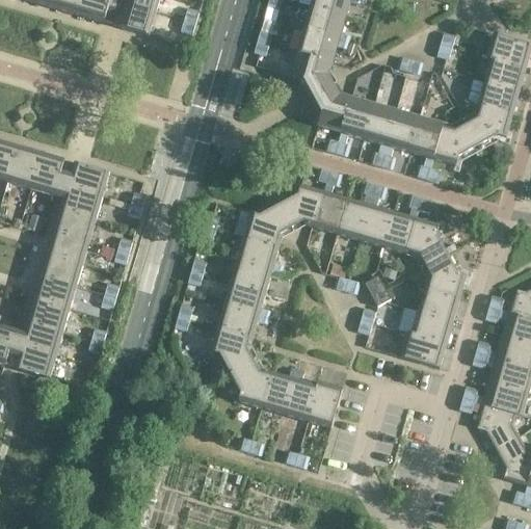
[(35,0),(35,2),(58,8),(60,0),(35,0)]
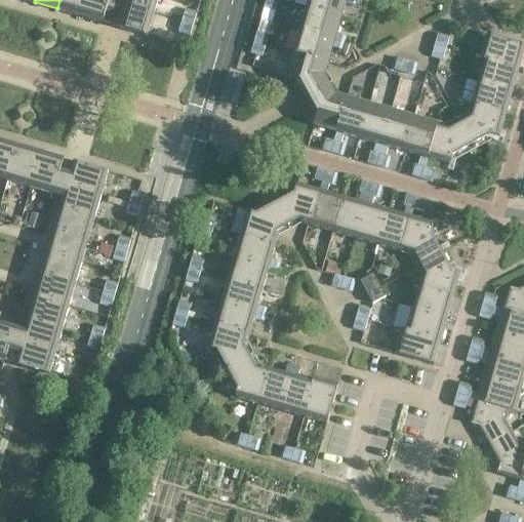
[(59,0),(57,8),(80,15),(84,0),(59,0)]
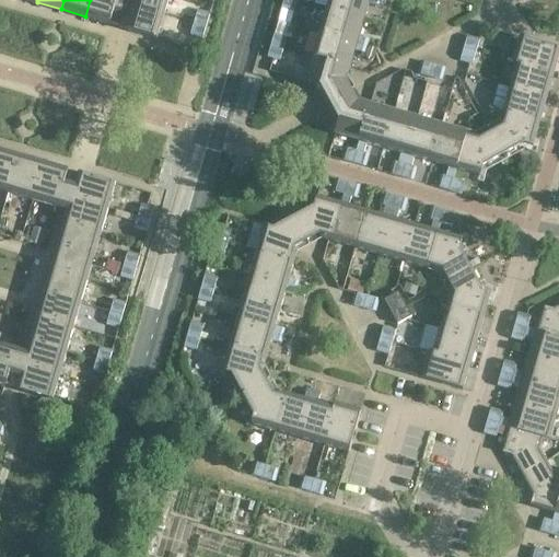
[(90,0),(85,16),(111,23),(111,22),(114,23),(120,25),(120,26),(158,37),(167,0),(90,0)]
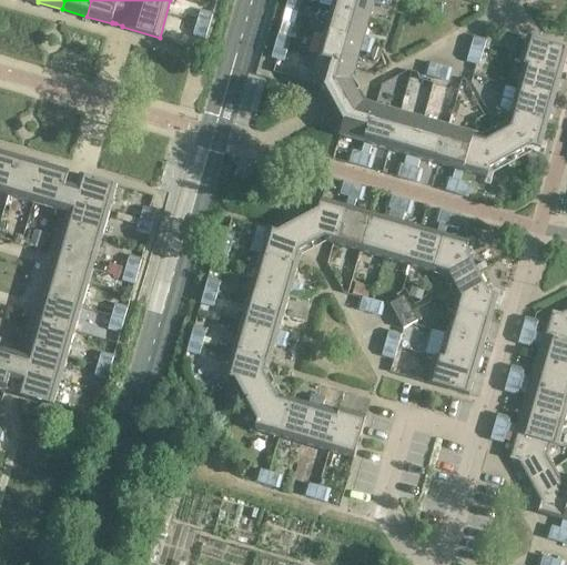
[(286,0),(285,7),(299,11),(301,0),(286,0)]
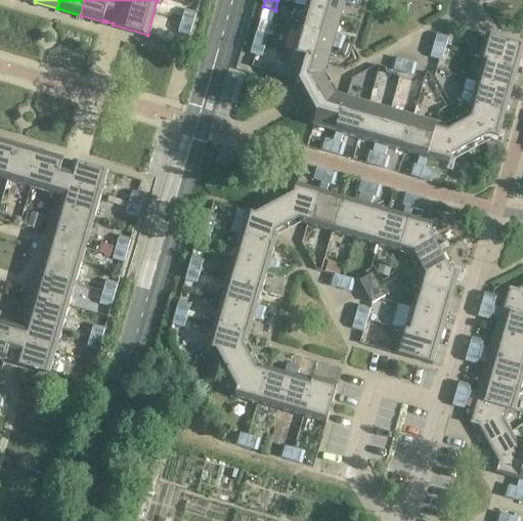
[(307,0),(306,6),(341,16),(346,0),(354,3),(355,0),(307,0)]
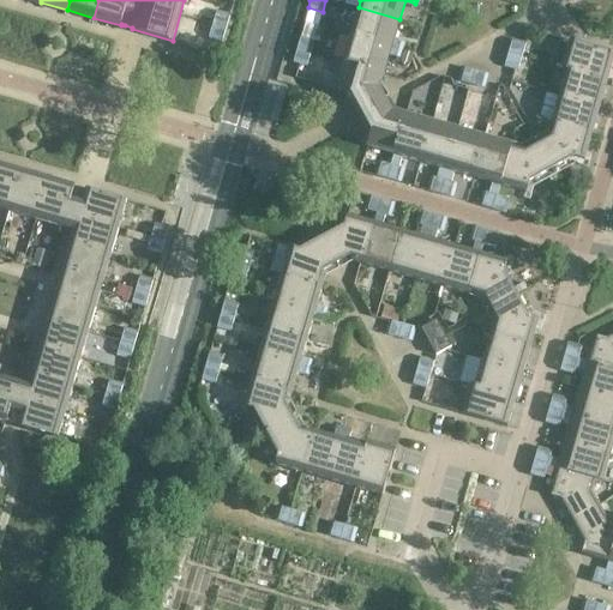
[(400,19),(359,7),(352,34),(403,48),(404,41),(395,37),(400,19)]
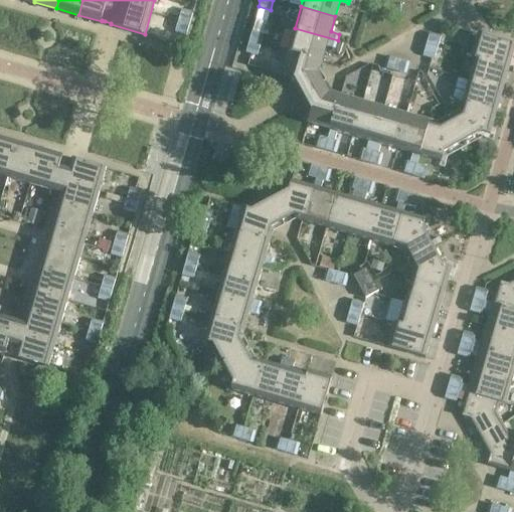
[(182,8),(178,19),(190,22),(193,11),(182,8)]
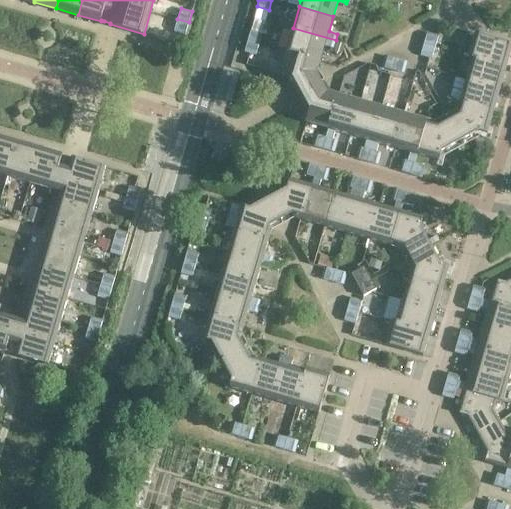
[(189,22),(177,19),(174,30),(186,33),(189,22)]
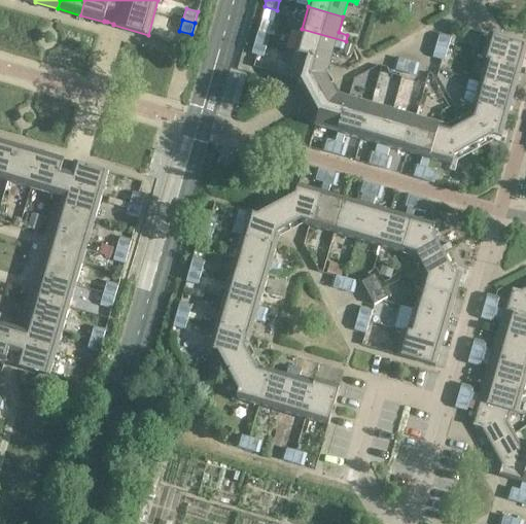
[(271,32),(258,28),(255,40),(268,43),(271,32)]
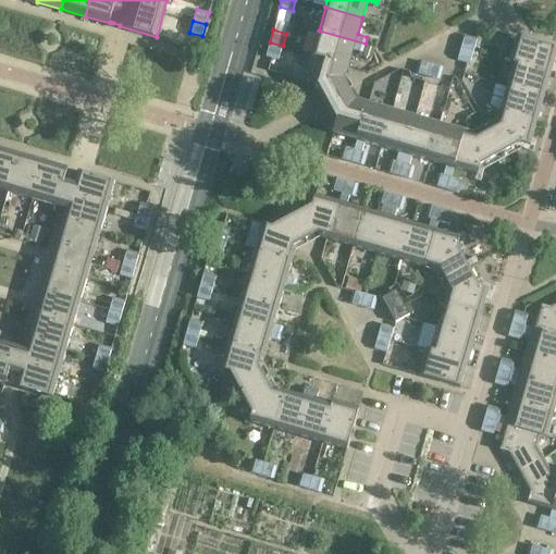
[(366,44),(319,31),(311,54),(348,65),(354,48),(363,50),(366,44)]
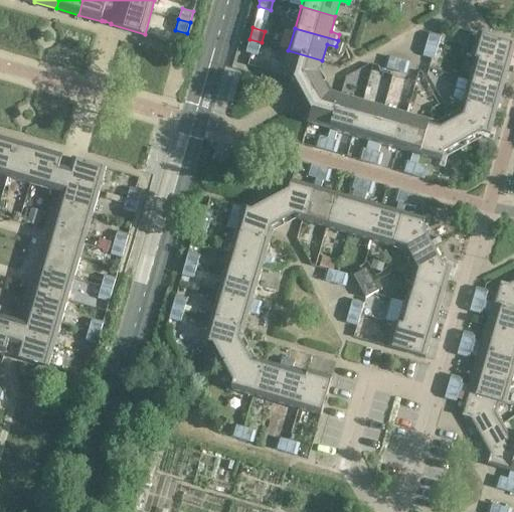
[(430,31),(426,42),(438,45),(442,34),(430,31)]
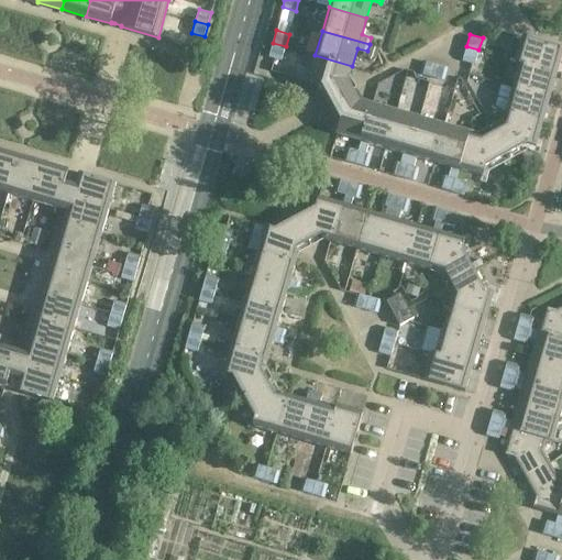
[(561,46),(522,35),(515,62),(520,63),(558,74),(561,57),(561,46)]
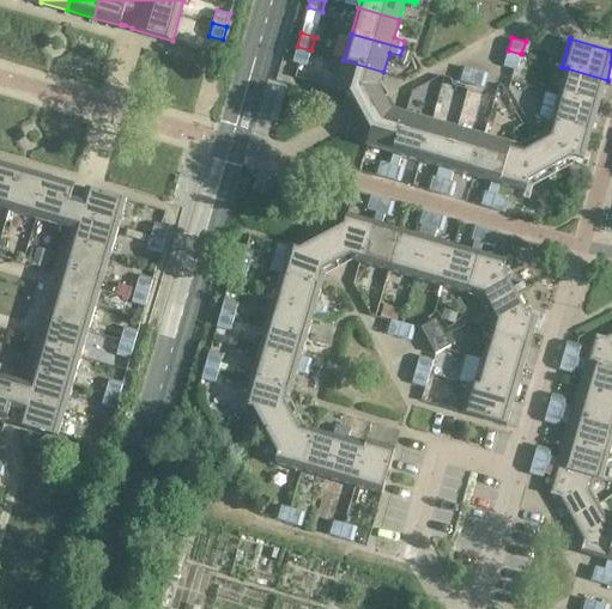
[(311,50),(297,47),(294,60),(307,65),(311,50)]
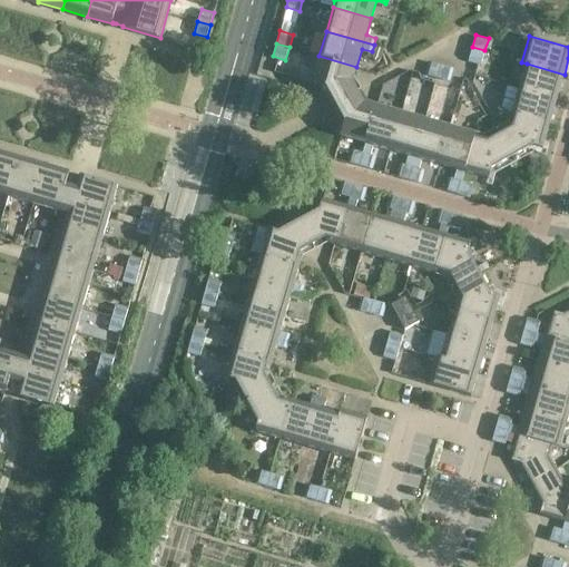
[(374,45),(371,55),(381,57),(383,48),(374,45)]
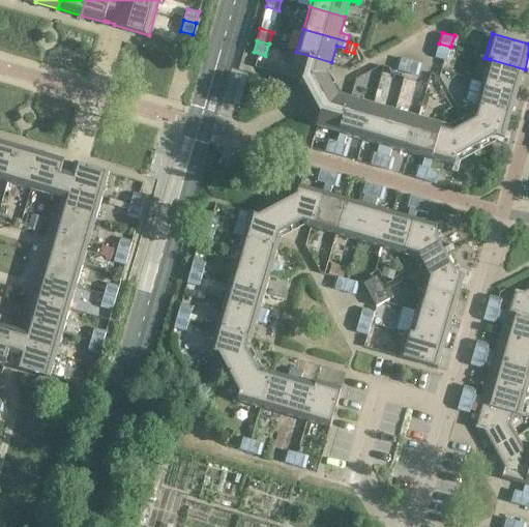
[(450,47),(439,44),(436,55),(447,59),(450,47)]
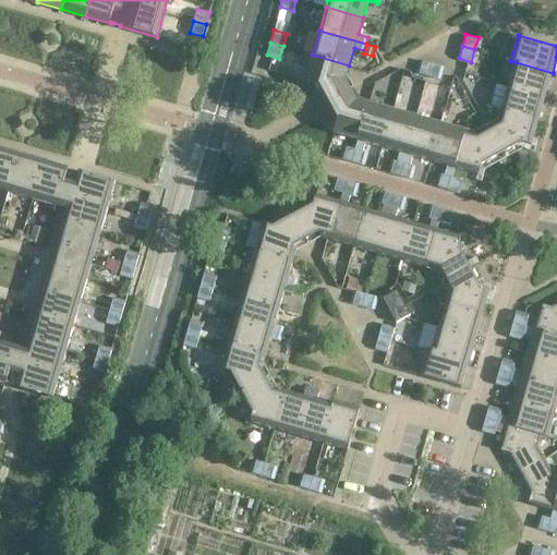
[(349,65),(312,55),(305,80),(314,82),(317,87),(326,103),(337,122),(334,132),(358,139),(368,101),(360,99),(353,87),(347,74),(349,65)]
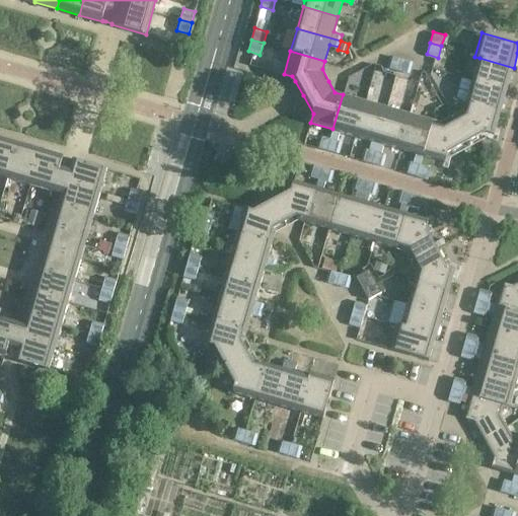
[(387,66),(398,70),(401,58),(390,55),(387,66)]
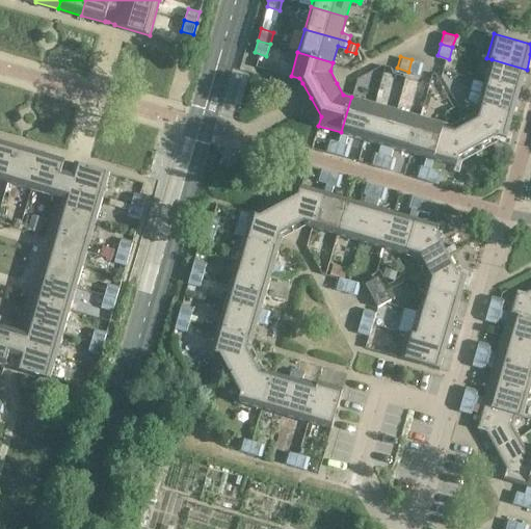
[(424,62),(412,59),(408,72),(420,75),(424,62)]
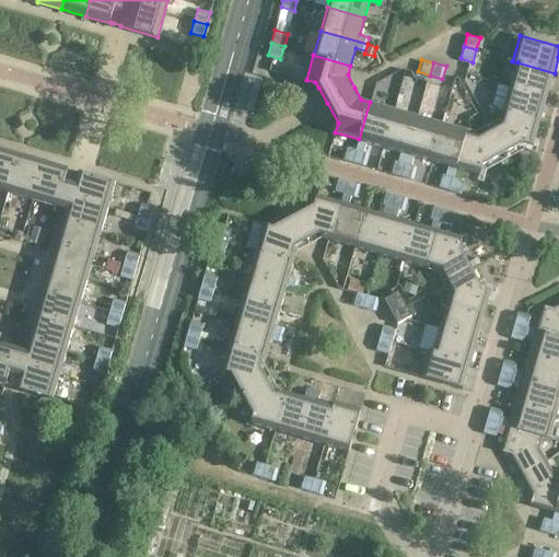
[(555,73),(517,62),(510,86),(547,97),(555,73)]
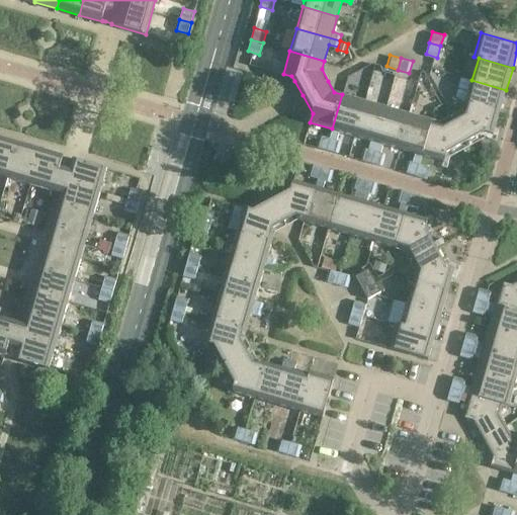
[(506,90),(471,80),(465,102),(469,103),(500,112),(506,90)]
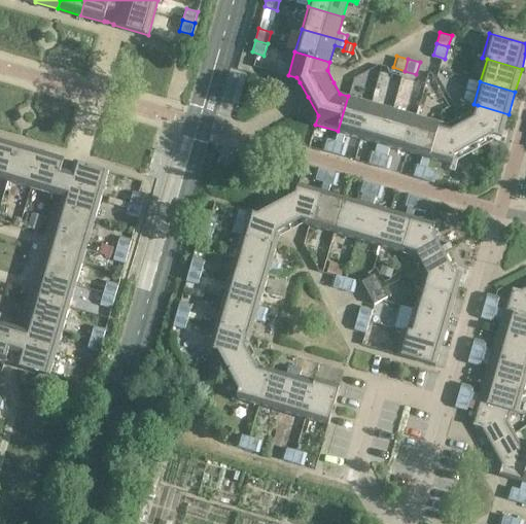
[(372,103),(348,96),(338,131),(336,140),(331,151),(349,156),(352,144),(343,142),(346,133),(361,138),(372,103)]
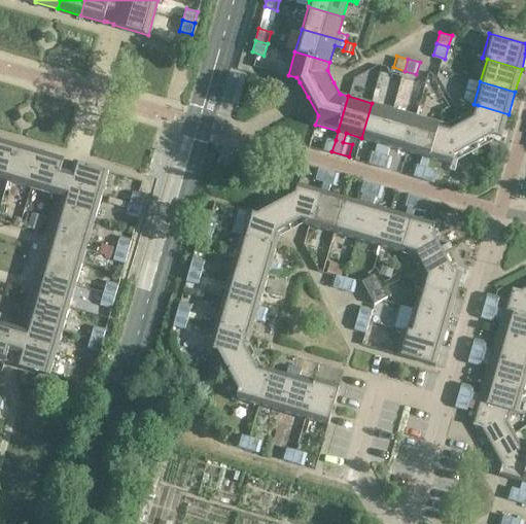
[(394,109),(372,103),(361,138),(377,142),(375,151),(370,149),(366,162),(378,165),(394,109)]
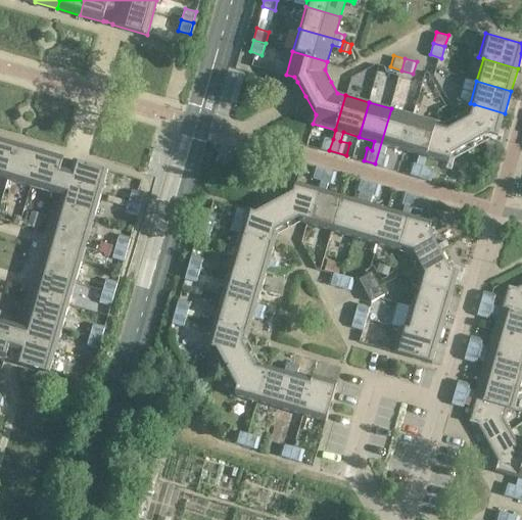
[(505,113),(474,104),(471,116),(459,123),(473,148),(491,138),(502,141),(503,137),(499,136),(505,113)]
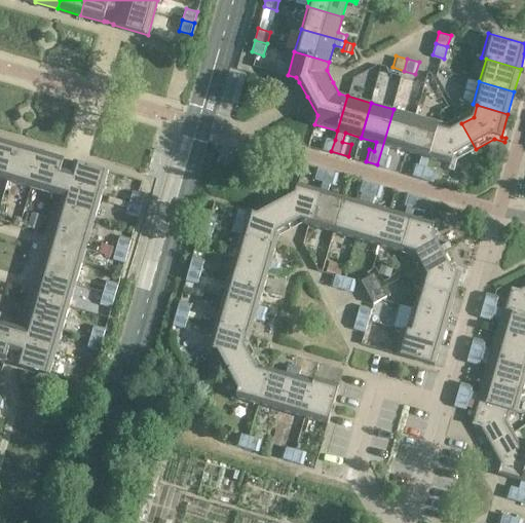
[(416,115),(394,109),(377,164),(388,167),(392,156),(387,155),(389,146),(406,150),(416,115)]
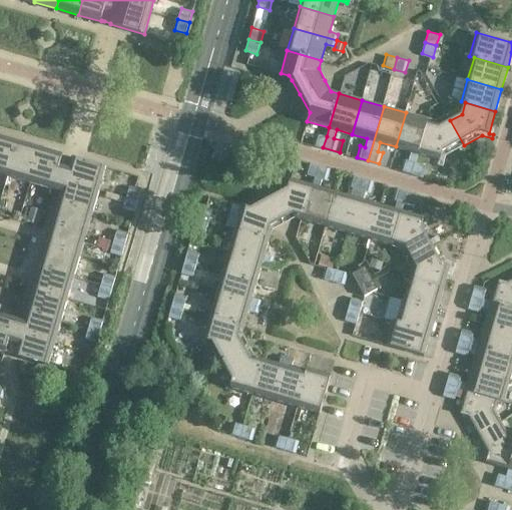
[(428,119),(406,112),(396,146),(411,151),(409,159),(404,158),(400,169),(413,173),(416,162),(418,153),(427,123),(428,119)]
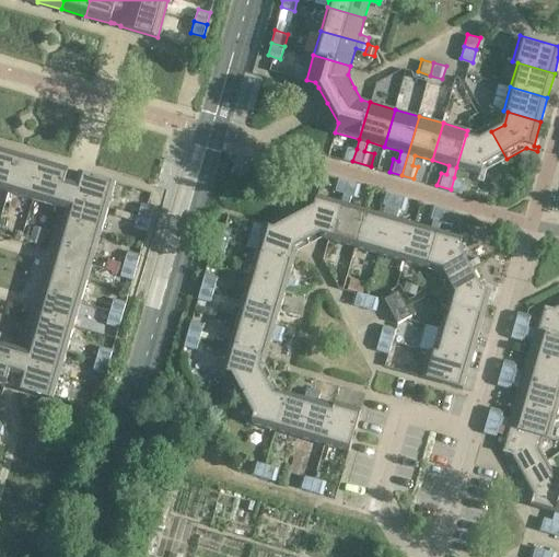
[(507,159),(491,131),(478,138),(466,135),(456,167),(480,174),(479,178),(484,181),(487,169),(507,159)]
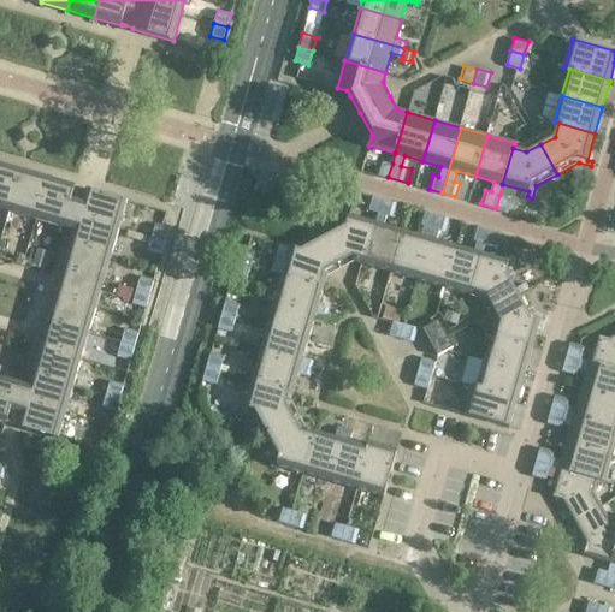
[(379,160),(376,173),(388,177),(392,164),(379,160)]
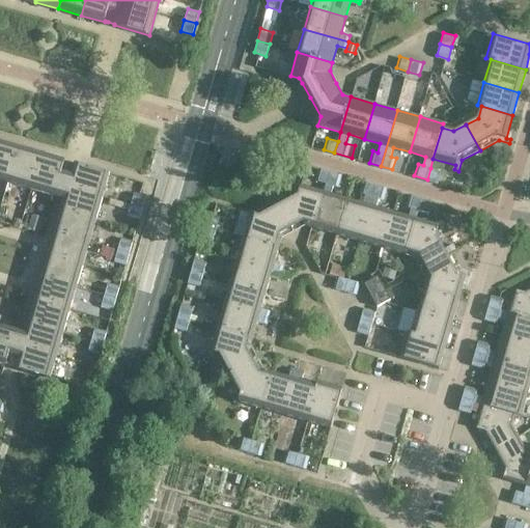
[(19,146),(0,140),(0,178),(8,182),(19,146)]
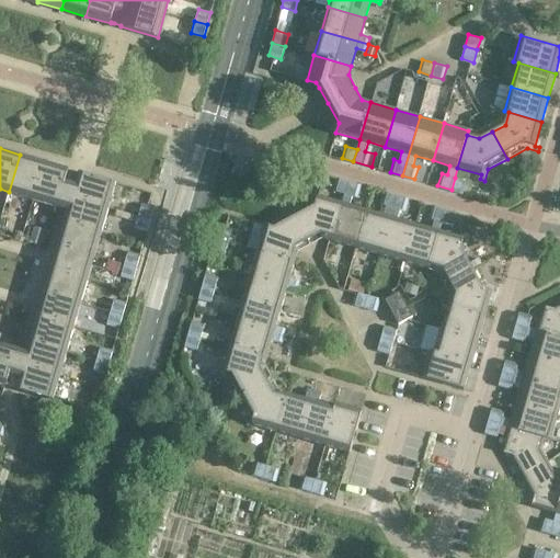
[(44,161),(20,155),(9,192),(33,198),(44,161)]
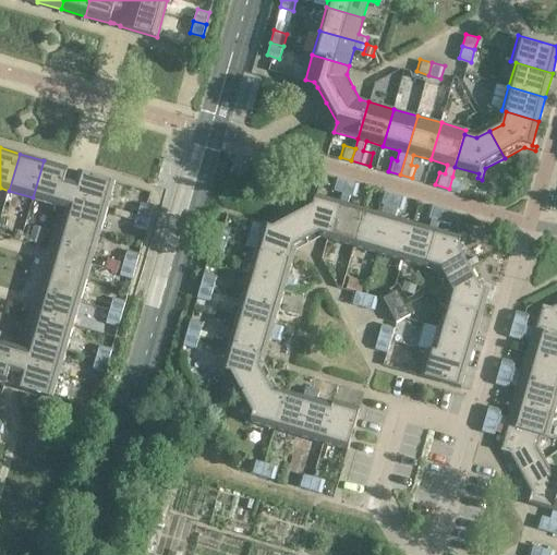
[(68,167),(44,160),(33,197),(62,205),(68,207),(65,217),(72,219),(101,228),(116,181),(79,170),(77,171),(73,170),(68,169),(68,167)]
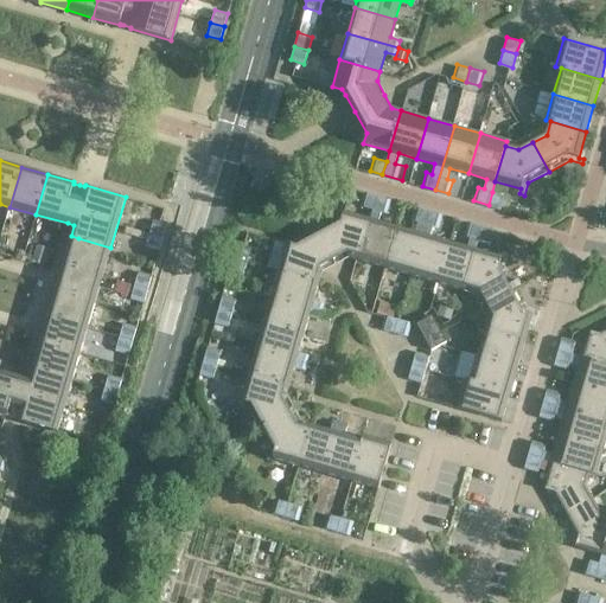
[(377,194),(364,191),(361,204),(374,209),(377,194)]
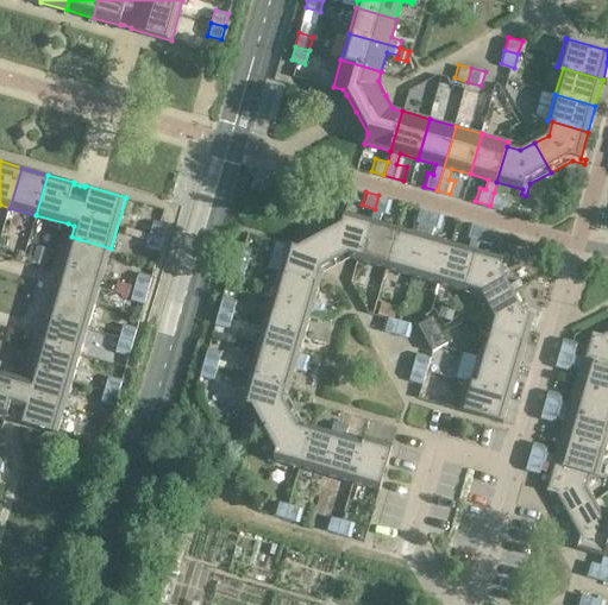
[(506,196),(494,193),(490,206),(502,209),(506,196)]
